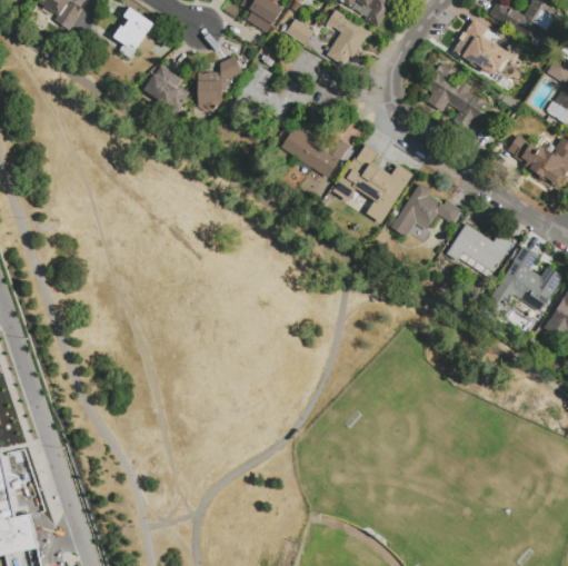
[(86,0),(80,8),(82,9),(79,15),(80,15),(69,30),(55,20),(58,15),(39,1),(40,0),(86,0)]
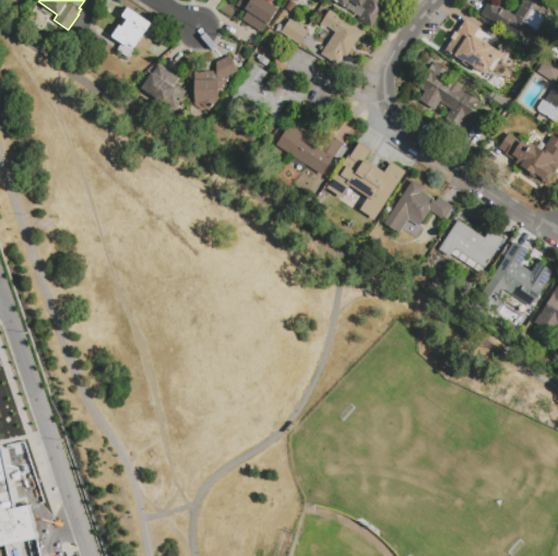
[(265,0),(277,8),(262,32),(242,20),(247,12),(236,6),(239,0),(265,0)]
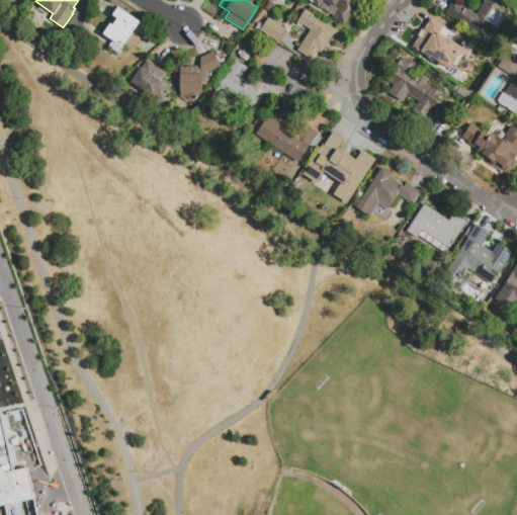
[(271,0),(273,1),(268,8),(263,5),(265,0),(271,0)]
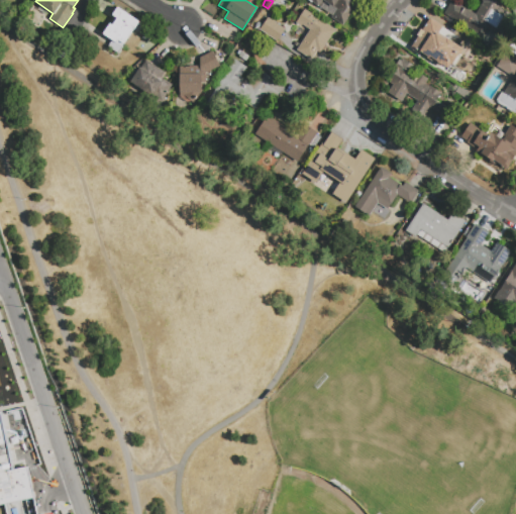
[(359,0),(343,25),(332,17),(337,9),(324,0),(322,0),(319,6),(310,0),(359,0)]
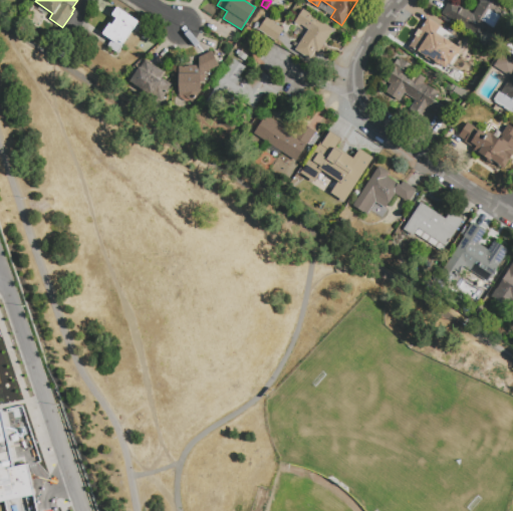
[(440,11),(447,0),(452,0),(471,11),(477,0),(498,0),(496,5),(506,11),(495,31),(484,25),(478,33),(440,11)]
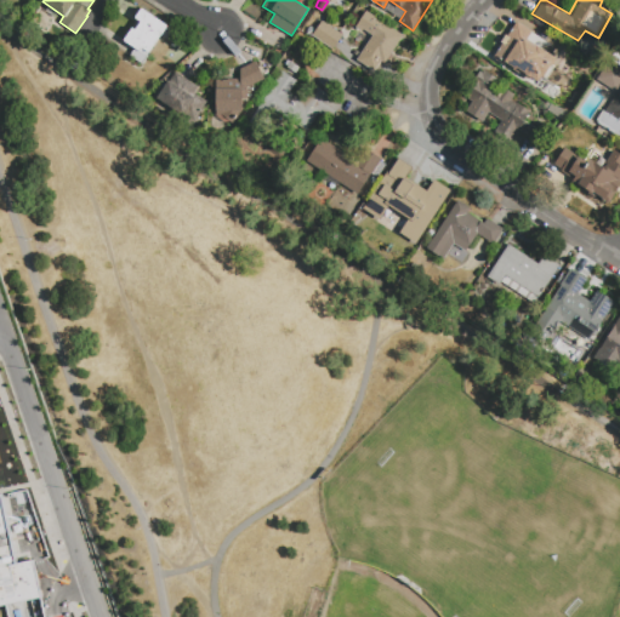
[(136,18),(142,9),(168,27),(161,35),(160,34),(146,55),(148,56),(142,64),(129,55),(135,47),(124,40),(132,28),(135,29),(141,22),(136,18)]
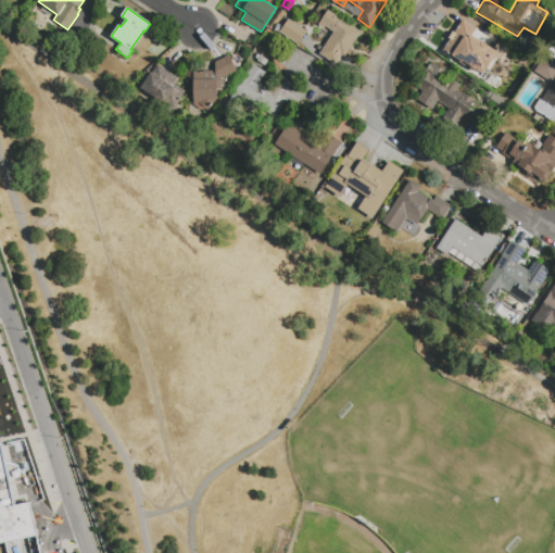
[(318,24),(328,10),(361,32),(344,57),(341,54),(336,64),(319,53),(333,32),(325,26),(324,28),(318,24)]
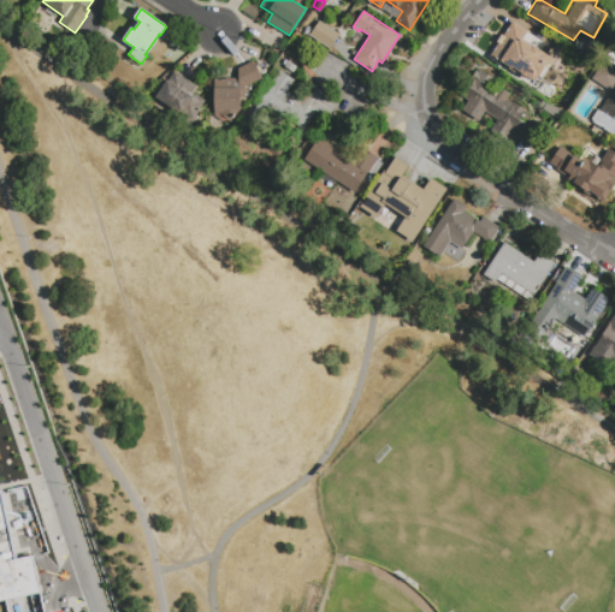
[(339,35),(330,49),(309,35),(319,21),(339,35)]
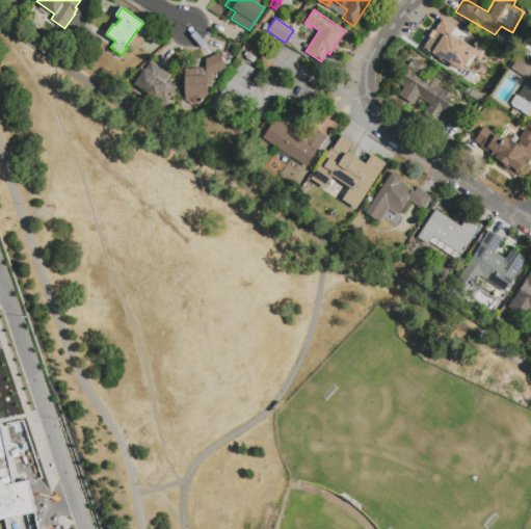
[(445,28),(475,46),(470,55),(485,65),(480,73),(466,62),(461,69),(460,69),(453,63),(452,65),(430,51),(445,28)]
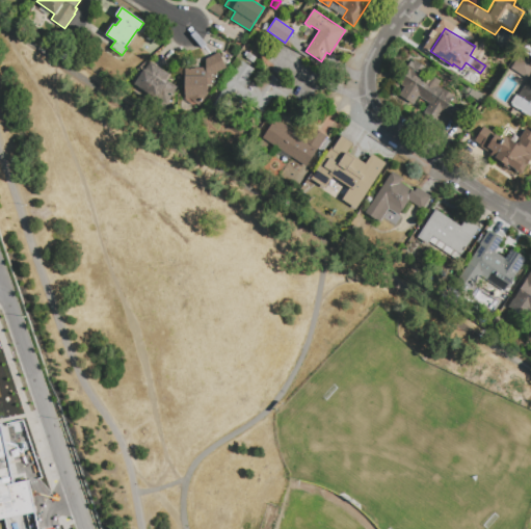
[(506,34),(502,41),(495,36),(499,30),(506,34)]
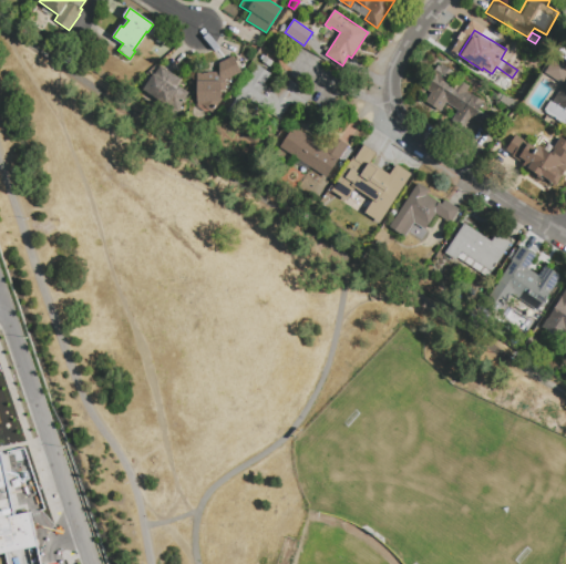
[(562,39),(565,45),(565,70),(564,74),(565,75),(565,125),(564,124),(564,122),(545,110),(564,80),(558,78),(557,81),(541,69),(562,39)]
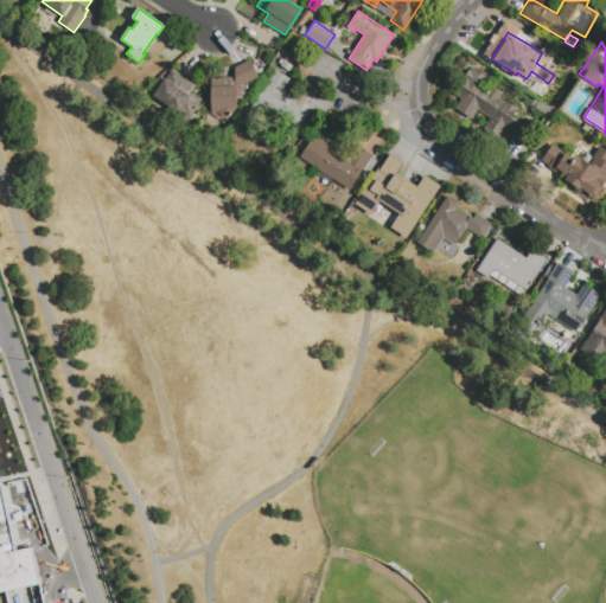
[(280,56),(292,63),(288,69),(279,63),(280,61),(278,59),(280,56)]
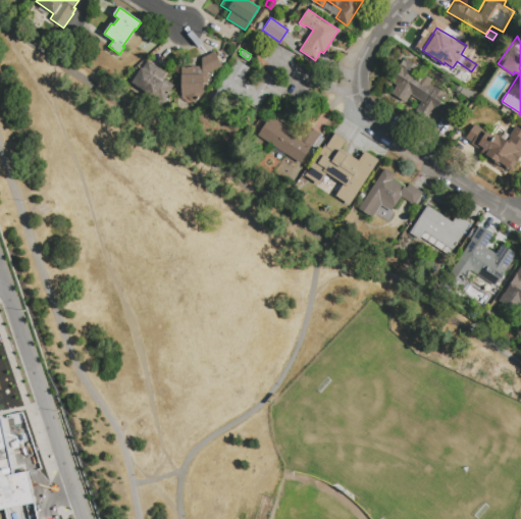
[(215,51),(222,66),(208,73),(208,83),(204,84),(204,93),(195,104),(187,96),(181,97),(181,67),(192,67),(192,65),(197,66),(198,68),(202,68),(202,57),(215,51)]
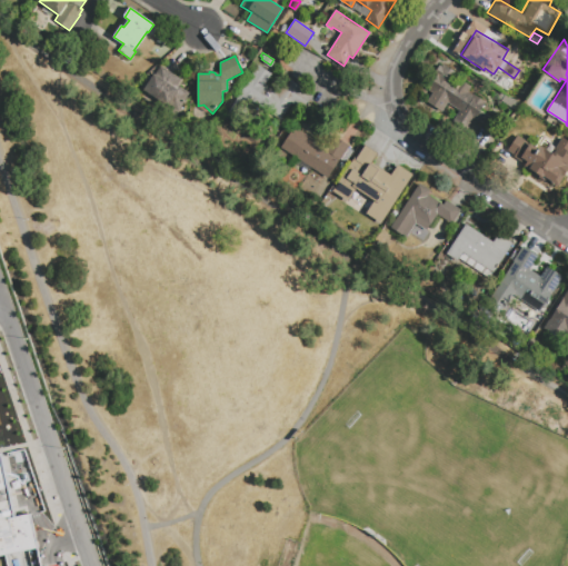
[(460,79),(471,87),(468,92),(474,96),(475,95),(481,99),(480,100),(485,103),(467,130),(452,121),(460,110),(428,89),(437,76),(434,73),(439,65),(456,76),(452,81),(457,85),(460,79)]
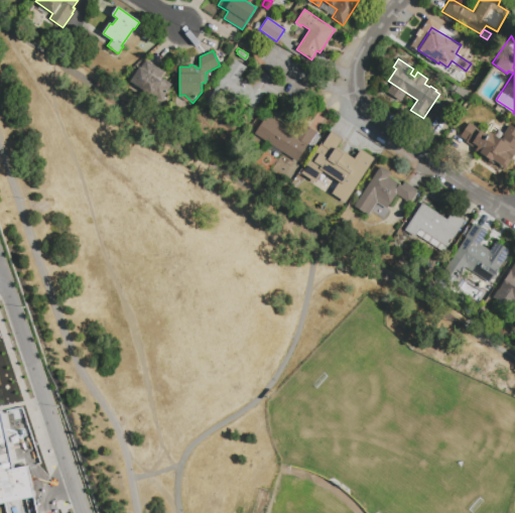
[(144,59),(164,72),(161,76),(164,78),(163,79),(171,85),(160,103),(152,97),(130,83),(144,59)]
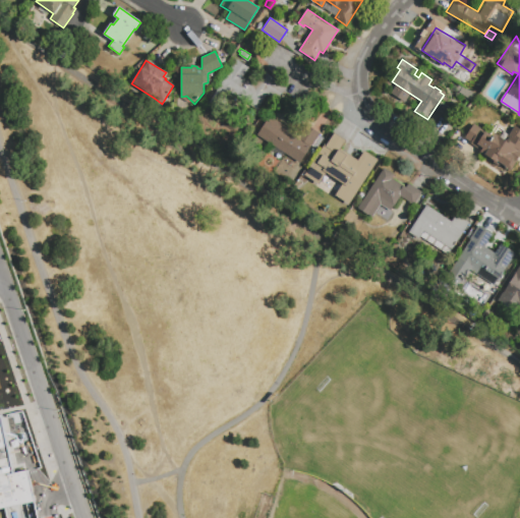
[(237,60),(248,68),(242,77),(253,85),(263,72),(287,88),(278,101),(268,95),(256,111),(231,94),(221,111),(209,103),(237,60)]
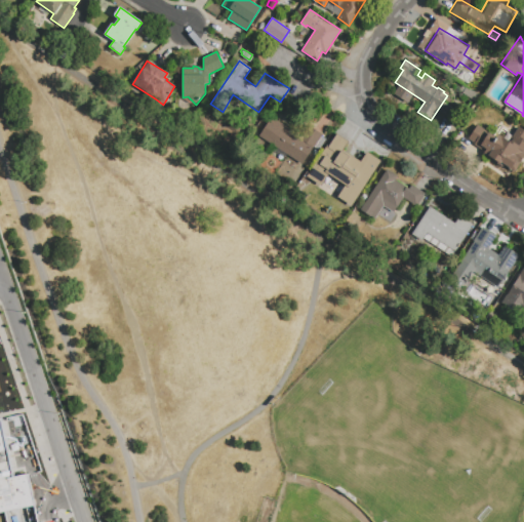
[(465,83),(478,92),(473,98),(460,90),(465,83)]
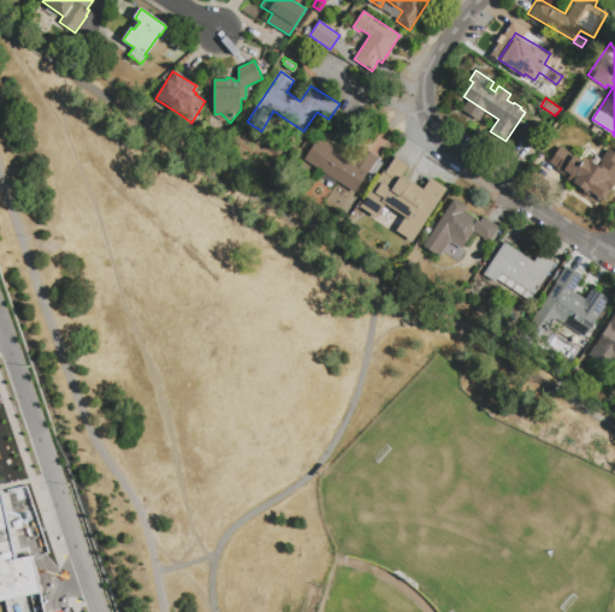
[(305,160),(319,137),(354,160),(362,148),(379,158),(377,160),(383,164),(374,177),(368,172),(355,192),(305,160)]
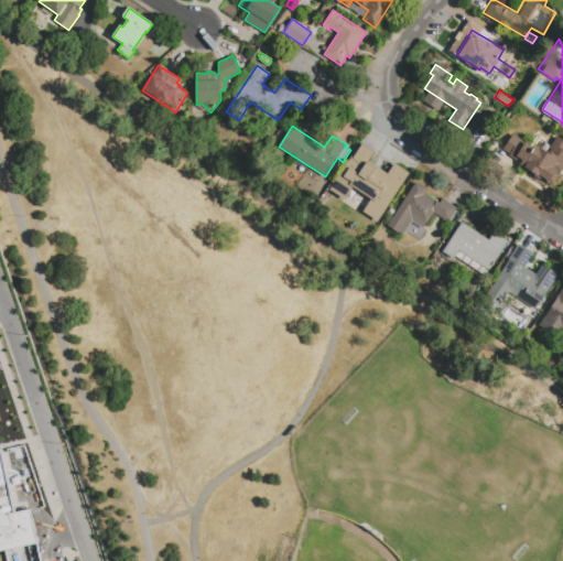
[(522,147),(530,135),(547,144),(551,138),(562,146),(559,153),(562,155),(562,162),(558,171),(562,174),(556,182),(551,179),(549,182),(541,177),(540,180),(511,162),(510,163),(495,153),(506,136),(522,147)]
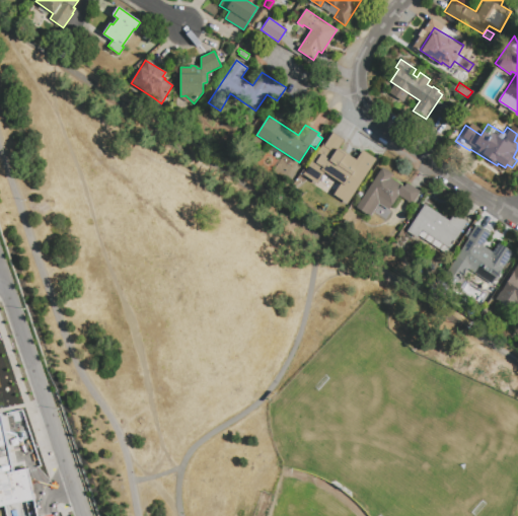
[(376,158),(348,203),(334,194),(341,182),(324,171),(316,183),(302,174),(323,142),(325,144),(334,132),(344,139),(338,149),(341,151),(342,149),(356,159),(363,149),(376,158)]
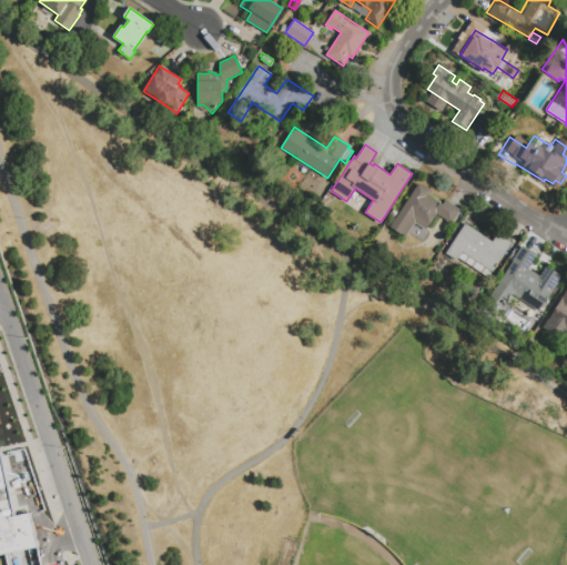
[(418,183),(429,191),(427,194),(443,204),(446,200),(459,210),(451,223),(437,214),(426,231),(415,223),(405,238),(390,228),(418,183)]
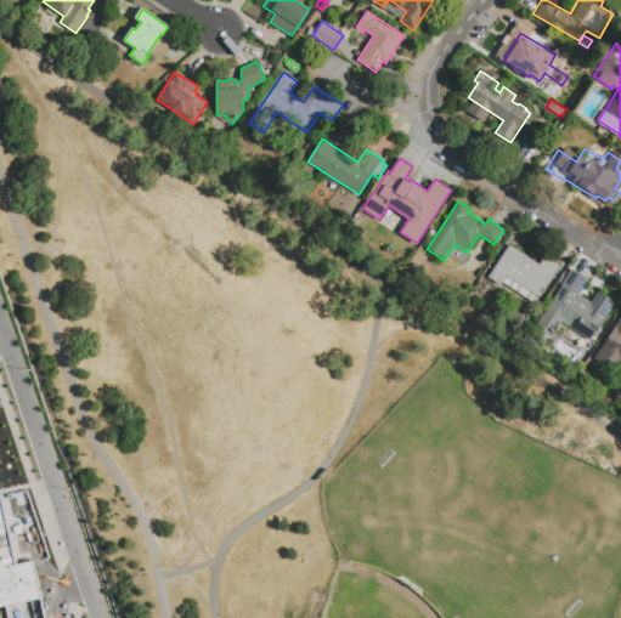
[(546,255),(560,266),(536,304),(509,287),(504,294),(492,285),(495,282),(489,277),(509,244),(540,265),(546,255)]
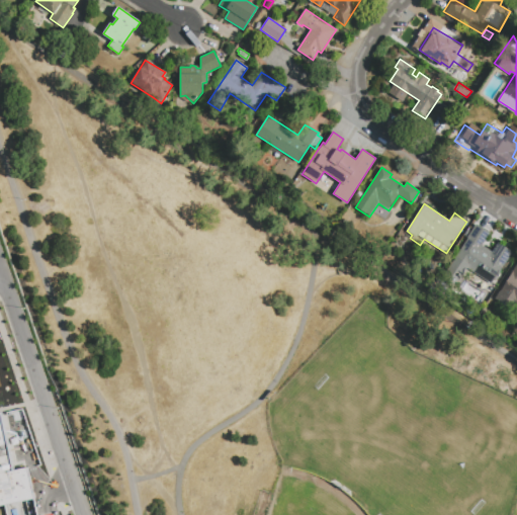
[(477,225),(490,233),(482,245),(492,252),(498,243),(513,252),(492,284),(467,268),(455,286),(442,277),(477,225)]
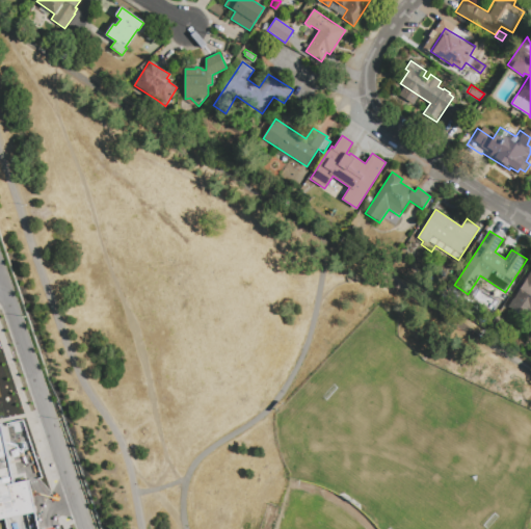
[(530,317),(528,315),(530,309),(530,303),(518,296),(529,276),(530,278),(530,317)]
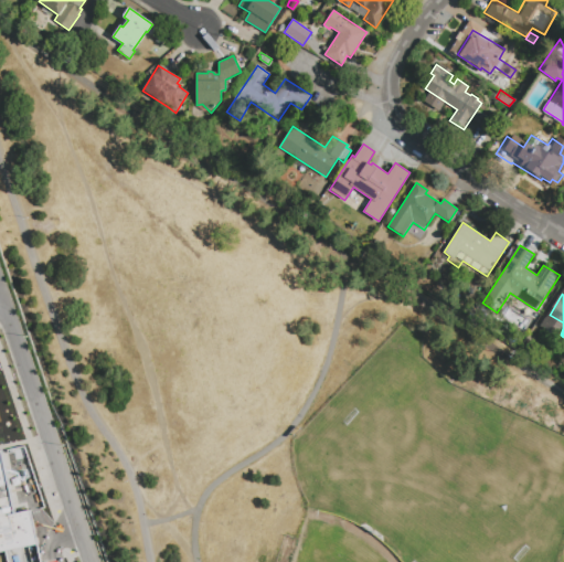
[(0,548),(34,541),(28,510),(13,512),(0,448),(0,548)]
